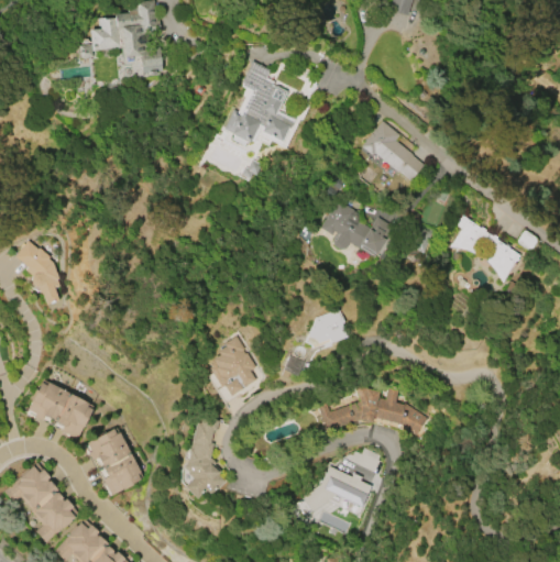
[(139,1),(146,0),(155,0),(158,20),(161,19),(162,30),(149,31),(151,46),(163,45),(165,70),(144,73),(143,69),(140,70),(139,59),(142,58),(142,55),(128,56),(125,44),(121,45),(117,13),(131,12),(131,9),(139,8),(139,1)]
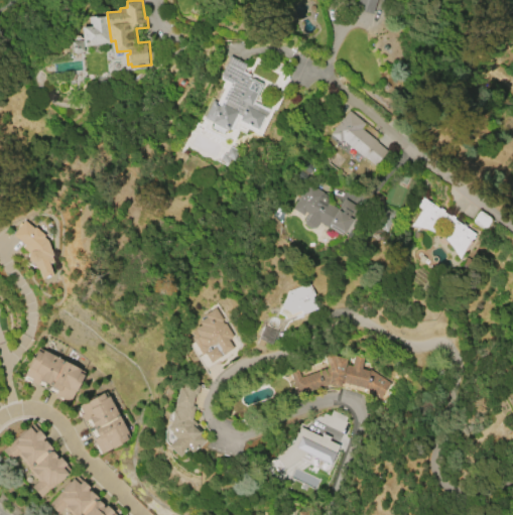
[(376,0),(372,14),(355,9),(357,0),(376,0)]
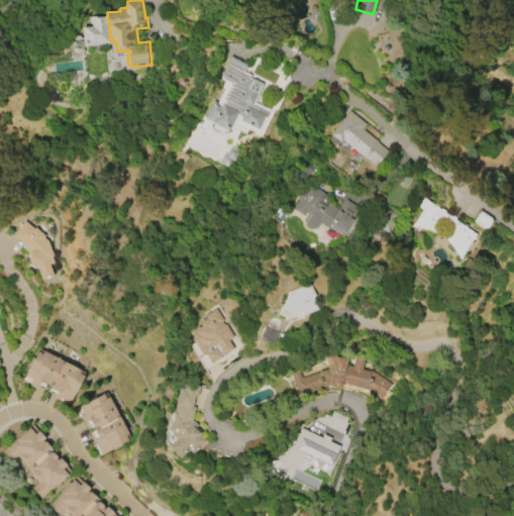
[(110,42),(86,45),(84,27),(94,25),(94,23),(92,23),(91,16),(97,15),(98,16),(107,15),(110,42)]
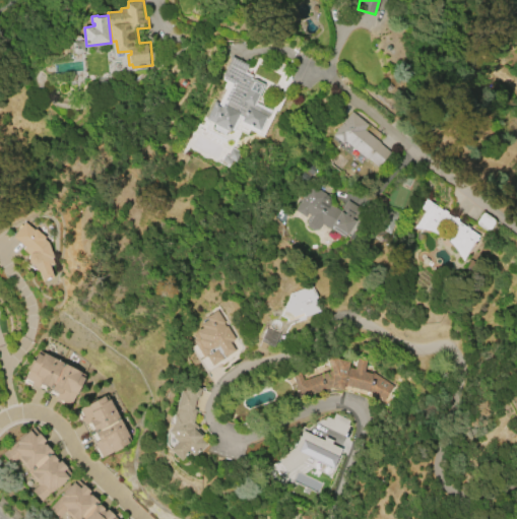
[(86,52),(74,53),(73,42),(85,41),(86,52)]
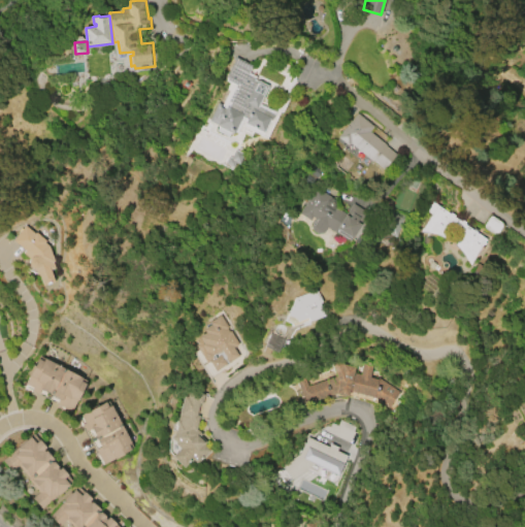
[(238,57),(255,66),(251,74),(271,85),(261,106),(276,113),(265,136),(247,127),(248,123),(245,122),(239,134),(210,120),(220,101),(223,103),(222,105),(227,107),(238,85),(227,78),(238,57)]
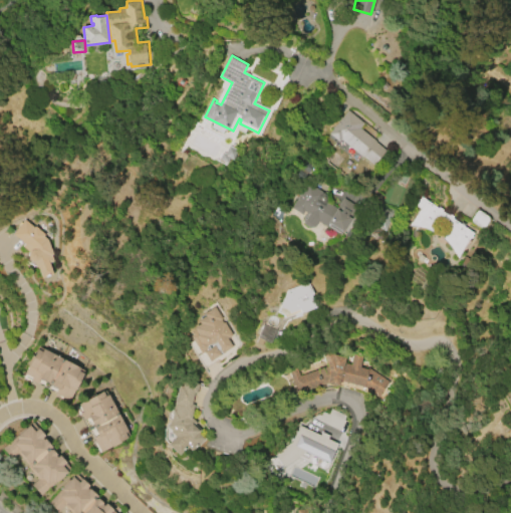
[(338,142),(329,134),(338,122),(337,122),(348,109),(364,122),(361,127),(377,141),(376,142),(386,149),(372,164),(362,155),(361,156),(340,139),(338,142)]
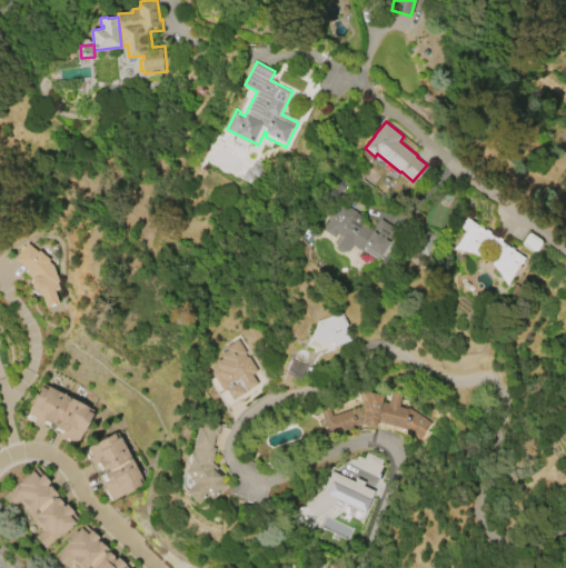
[(337,237),(325,229),(343,201),(367,217),(363,223),(375,231),(384,218),(400,228),(379,261),(355,246),(351,251),(345,252),(338,248),(337,242),(340,236),(338,235),(337,237)]
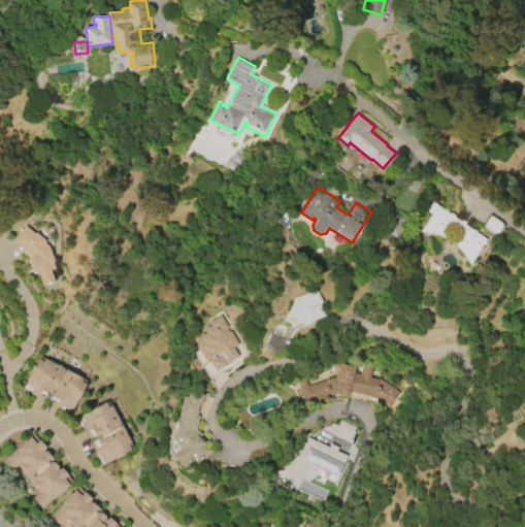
[(466,266),(465,263),(464,261),(463,258),(461,255),(460,253),(457,250),(455,246),(453,244),(454,243),(445,236),(444,238),(443,238),(440,237),(438,236),(435,235),(431,234),(429,233),(426,232),(423,232),(420,231),(419,231),(430,215),(426,211),(430,201),(449,213),(449,212),(453,216),(452,217),(458,221),(459,219),(463,223),(462,224),(470,230),(471,228),(474,230),(473,232),(484,239),(482,242),(483,242),(482,244),(481,244),(479,248),(480,249),(473,257),(466,266)]
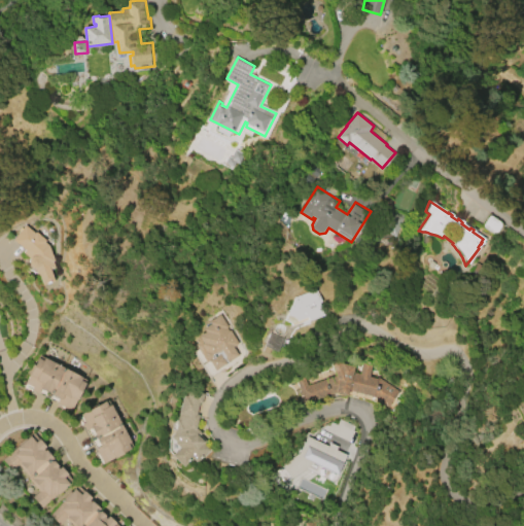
[(479,226),(486,215),(496,221),(497,222),(497,223),(498,224),(498,225),(498,226),(497,228),(494,233),(493,234),(492,234),(491,234),(490,234),(488,233),(479,226)]
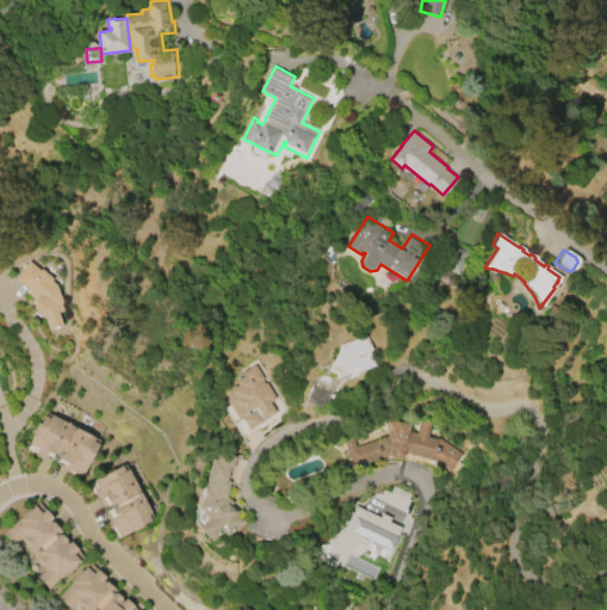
[(64,309),(60,312),(64,324),(51,328),(47,316),(44,318),(41,310),(38,309),(36,308),(35,305),(35,301),(36,299),(28,291),(30,289),(17,277),(31,260),(42,270),(43,269),(55,278),(54,281),(59,284),(61,293),(63,301),(64,309)]
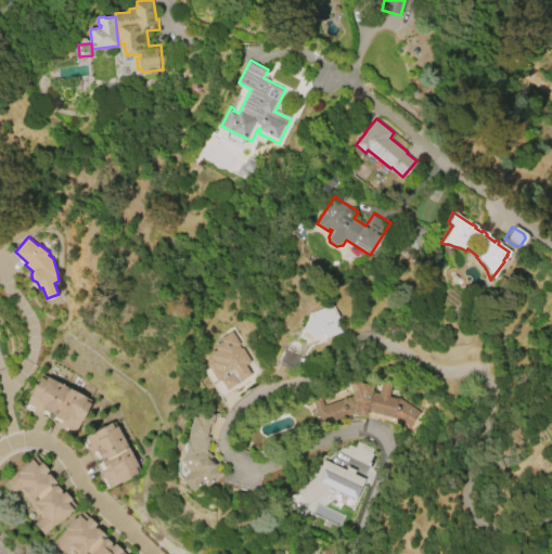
[(325,336),(324,333),(307,339),(300,336),(311,312),(335,304),(341,318),(337,319),(342,331),(325,336)]
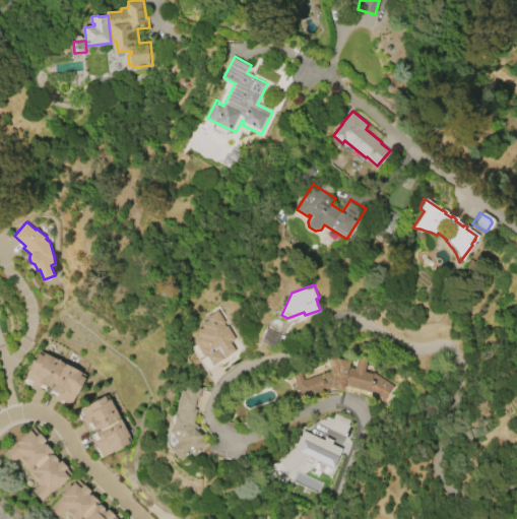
[(194,339),(196,338),(194,336),(199,333),(198,331),(204,327),(202,324),(209,320),(207,317),(219,309),(241,342),(241,344),(238,349),(211,366),(194,339)]
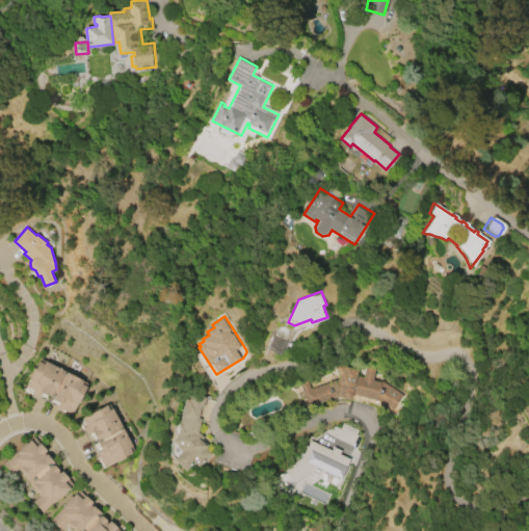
[(73,415),(58,406),(60,402),(42,392),(38,396),(32,393),(34,391),(24,386),(31,373),(38,361),(44,364),(46,360),(84,381),(83,383),(88,387),(73,415)]
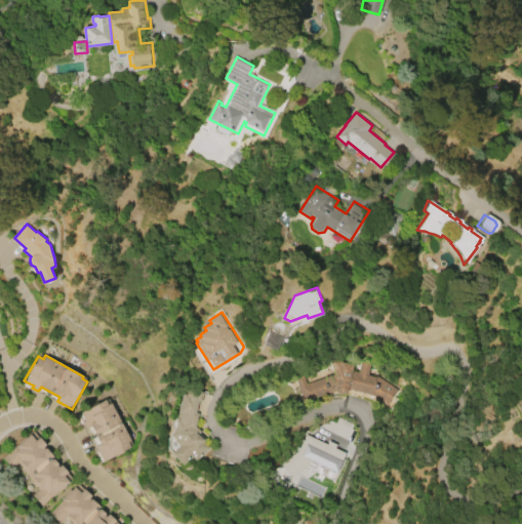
[(353,390),(352,395),(340,392),(311,402),(302,377),(310,375),(313,384),(339,374),(336,364),(345,361),(349,363),(359,365),(357,370),(365,373),(368,362),(378,365),(374,375),(383,378),(384,375),(404,390),(394,404),(378,396),(353,390)]
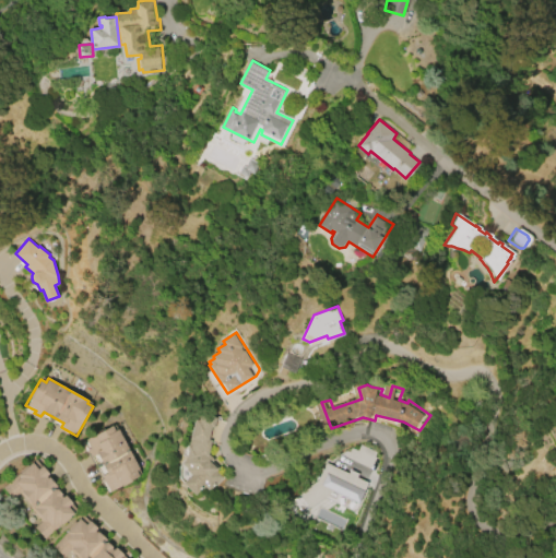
[(204,453),(210,458),(208,460),(215,466),(211,471),(217,476),(203,490),(198,485),(189,494),(178,483),(187,474),(176,463),(181,458),(185,446),(187,444),(189,438),(187,437),(193,416),(197,417),(199,412),(216,417),(213,427),(210,426),(206,438),(209,439),(204,453)]
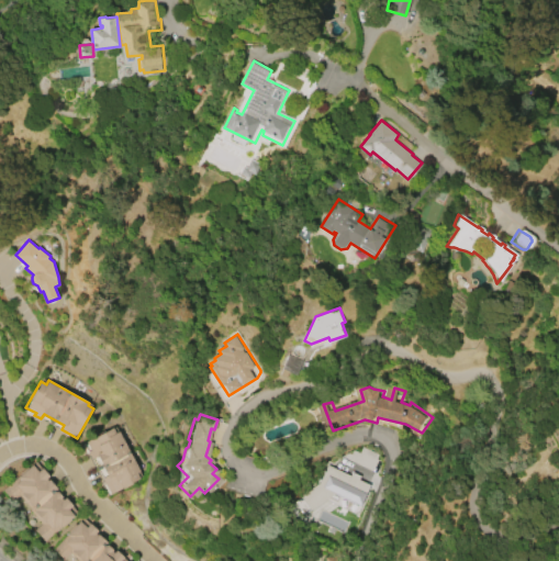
[(101,478),(107,475),(96,456),(90,458),(87,451),(91,450),(89,447),(86,442),(114,427),(116,433),(120,432),(143,475),(132,481),(133,483),(123,489),(122,487),(110,494),(101,478)]
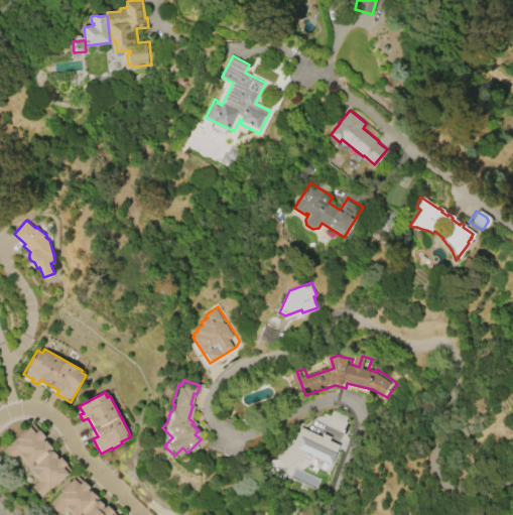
[(32,486),(38,480),(28,468),(29,467),(18,454),(12,459),(3,448),(16,438),(15,437),(29,425),(34,432),(37,429),(44,436),(41,438),(43,440),(44,439),(51,448),(50,451),(51,451),(55,456),(54,457),(56,458),(58,456),(71,471),(65,476),(66,477),(58,483),(57,482),(40,496),(32,486)]
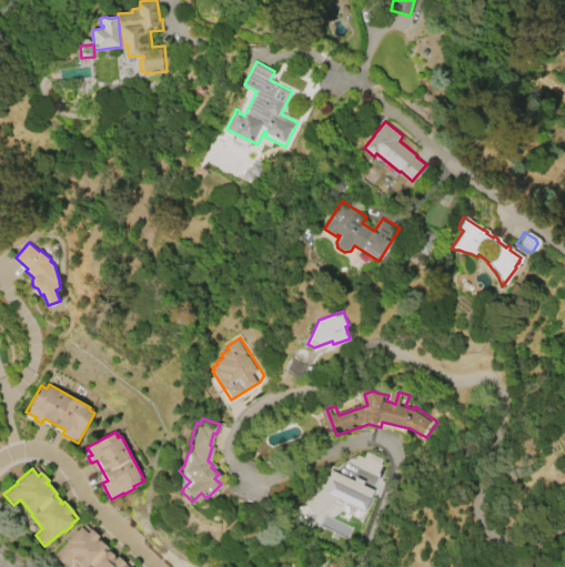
[(363,519),(376,489),(367,486),(365,483),(333,469),(325,488),(304,500),(305,504),(294,510),(306,530),(311,528),(315,516),(333,506),(339,508),(341,510),(363,519)]
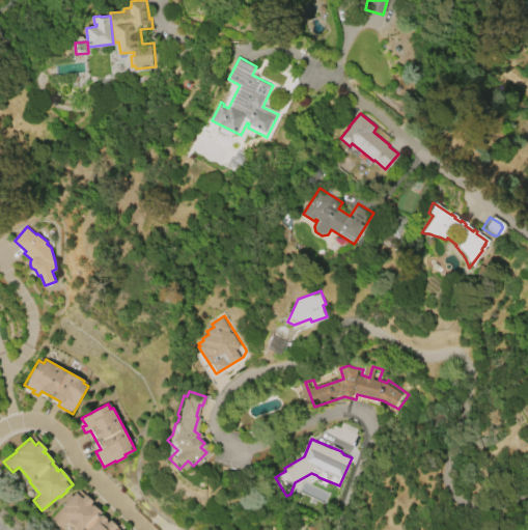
[(76,529),(67,522),(61,529),(51,519),(62,506),(61,505),(74,492),(80,497),(83,493),(92,502),(91,503),(101,512),(100,514),(107,521),(108,519),(116,527),(113,529),(76,529)]
